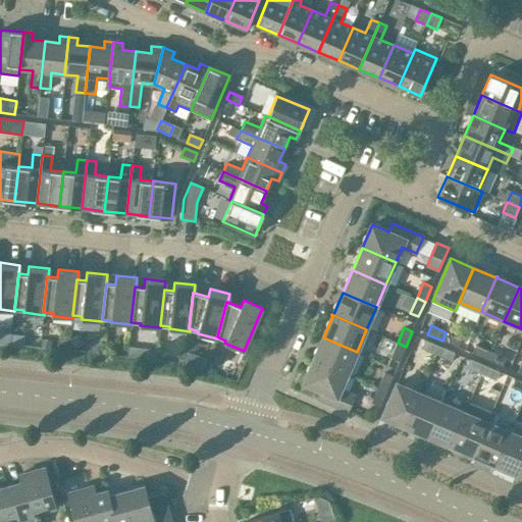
[(442,341),(458,347),(461,338),(446,332),(442,341)]
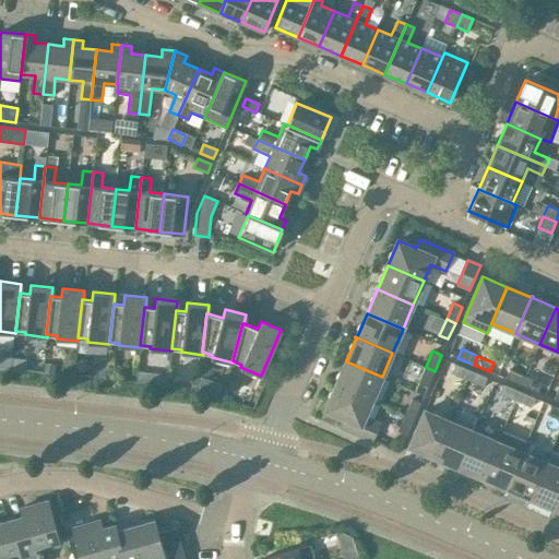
[(334,384),(371,401),(382,377),(346,361),(336,384),(334,384)]
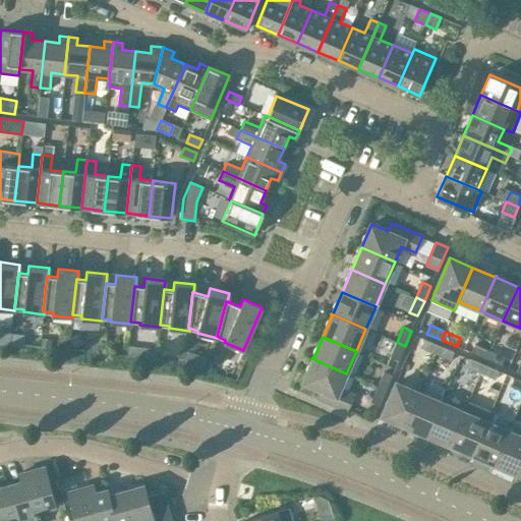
[(420,348),(436,354),(439,346),(424,339),(420,348)]
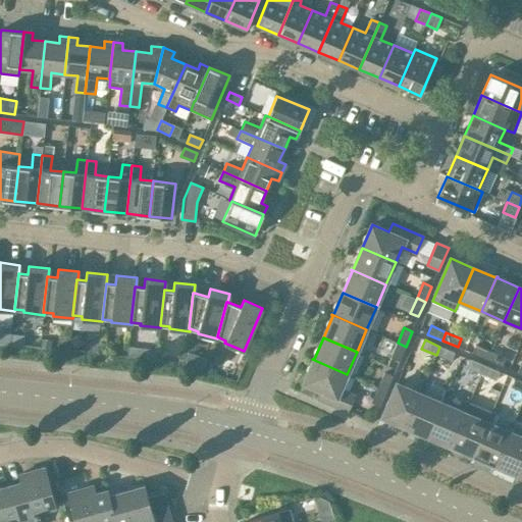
[(390,358),(400,361),(406,347),(398,343),(390,358)]
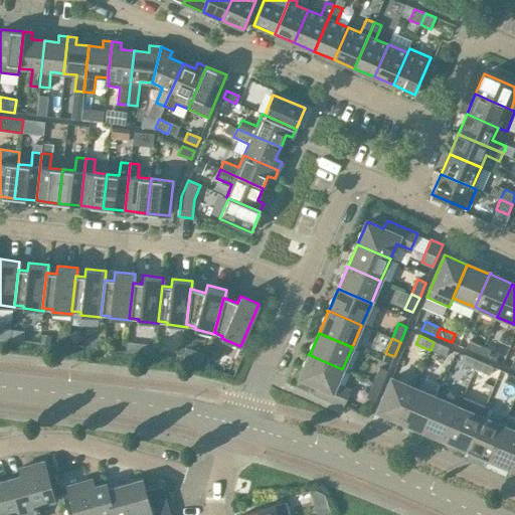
[(466,349),(481,355),(484,347),(470,340),(466,349)]
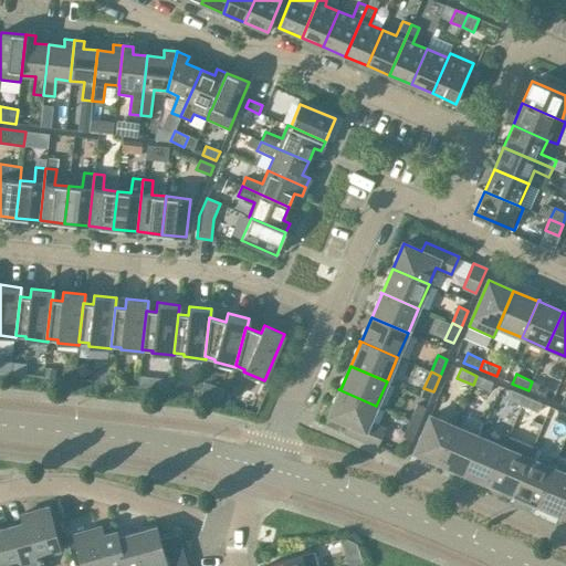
[(473,385),(490,391),(493,383),(477,376),(473,385)]
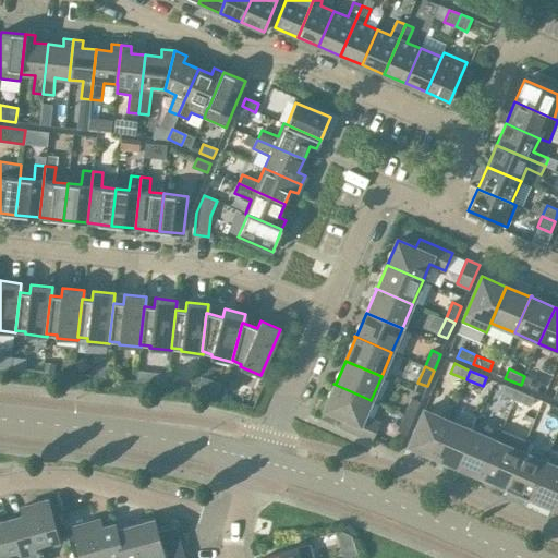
[(521,385),(536,391),(541,383),(524,376),(521,385)]
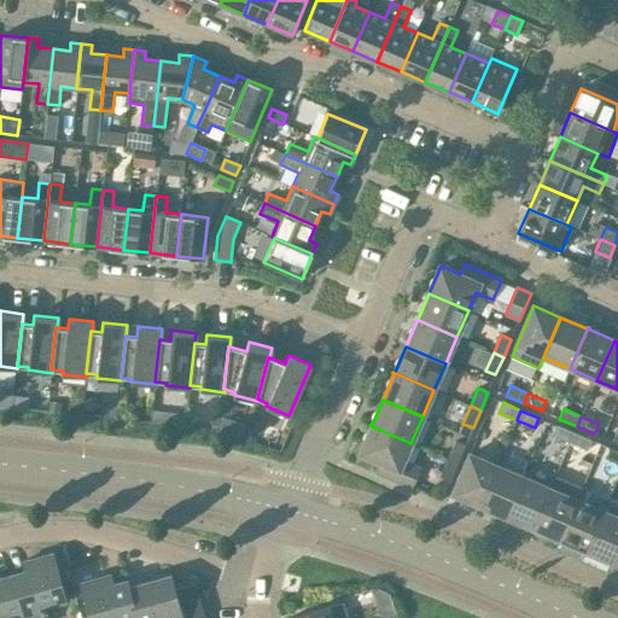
[(375,472),(412,488),(420,468),(403,461),(410,443),(369,425),(369,426),(371,427),(360,454),(379,462),(375,472)]
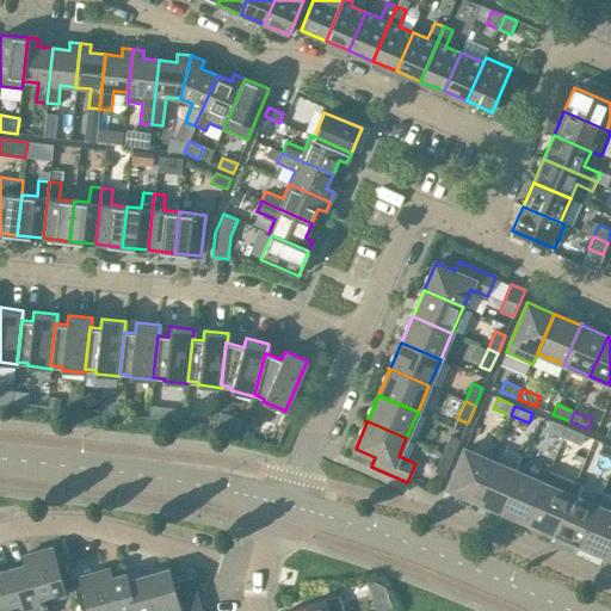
[(545,430),(563,438),(568,429),(550,420),(545,430)]
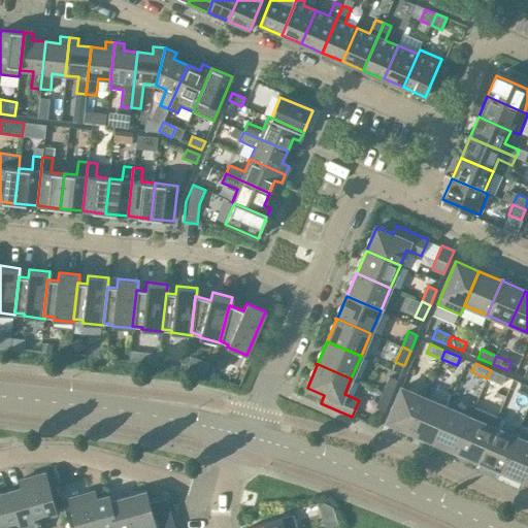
[(487,378),(501,385),(505,376),(491,370),(487,378)]
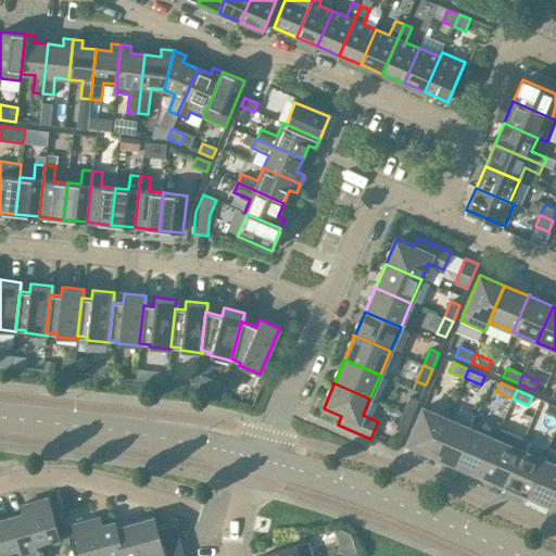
[(403,413),(412,417),(418,401),(409,396),(403,413)]
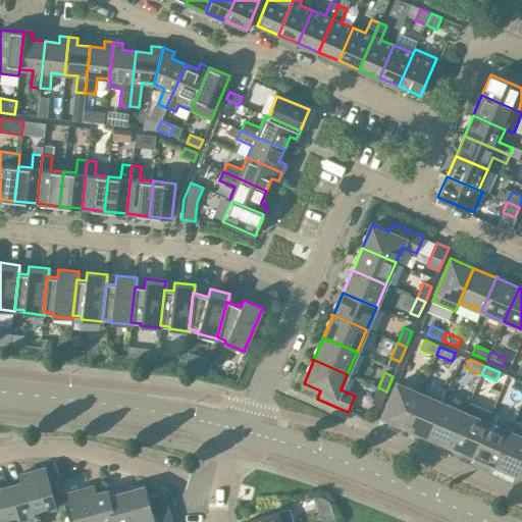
[(511,386),(521,392),(521,381),(515,378),(511,386)]
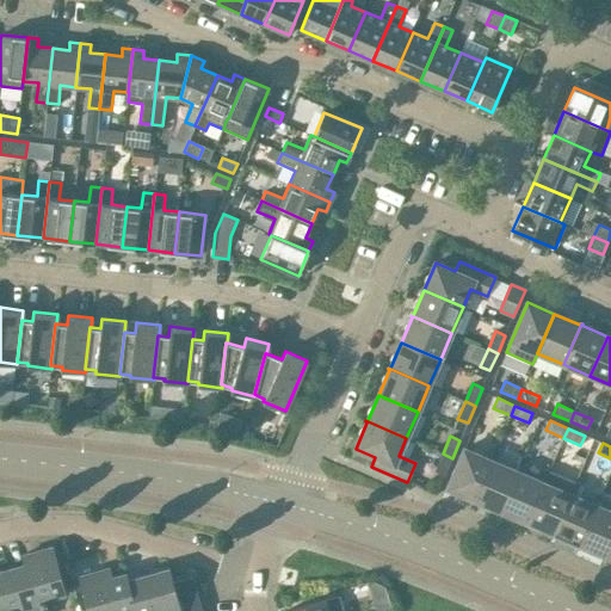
[(474,501),(492,461),(464,449),(448,488),(474,499),(473,500),(474,501)]
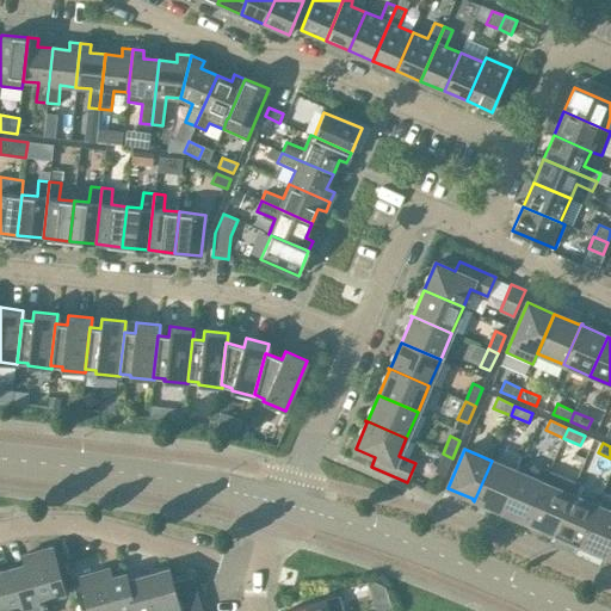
[(434,471),(445,475),(452,458),(443,454),(434,471)]
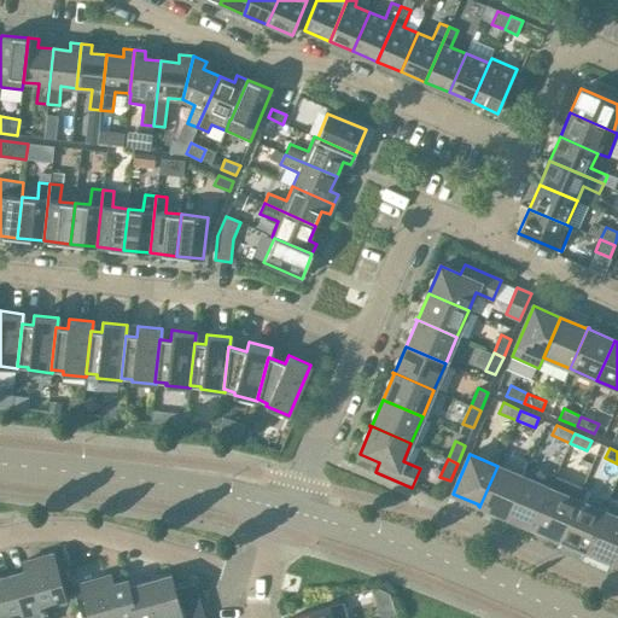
[(506,517),(524,477),(497,466),(479,507),(481,507),(481,506),(506,517)]
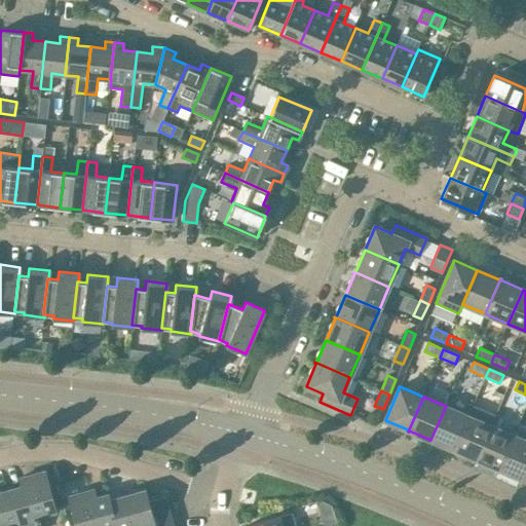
[(468,416),(453,451),(454,451),(454,450),(477,459),(491,425),(495,414),(473,405),(468,416)]
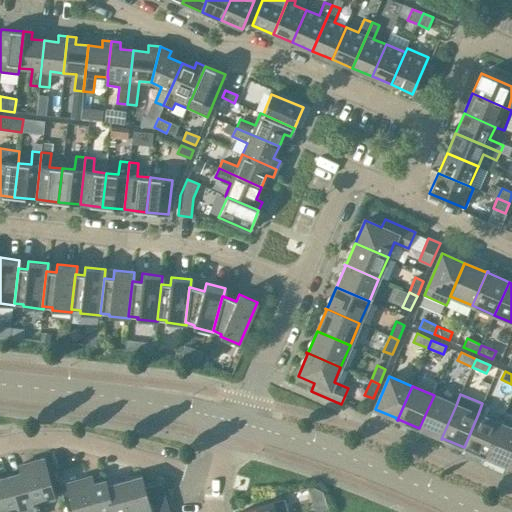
[(441,439),(456,405),(434,395),(419,428),(441,437),(440,438),(441,439)]
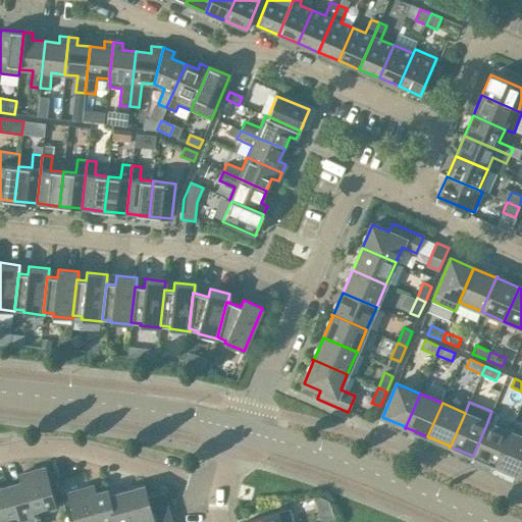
[(494,467),(510,432),(487,422),(473,456),(494,465),(493,466),(494,467)]
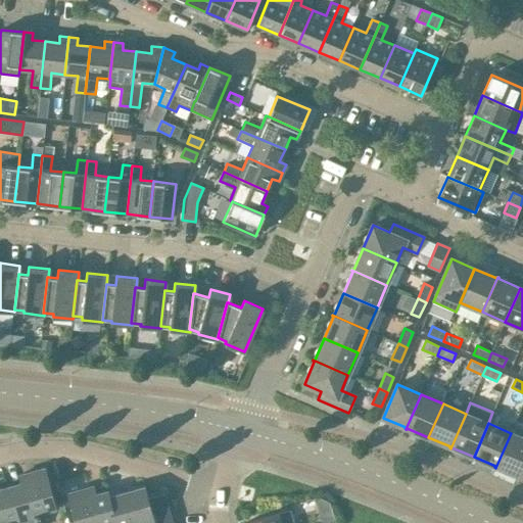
[(519,476),(522,466),(522,437),(511,433),(495,468),(496,468),(496,467),(519,476)]
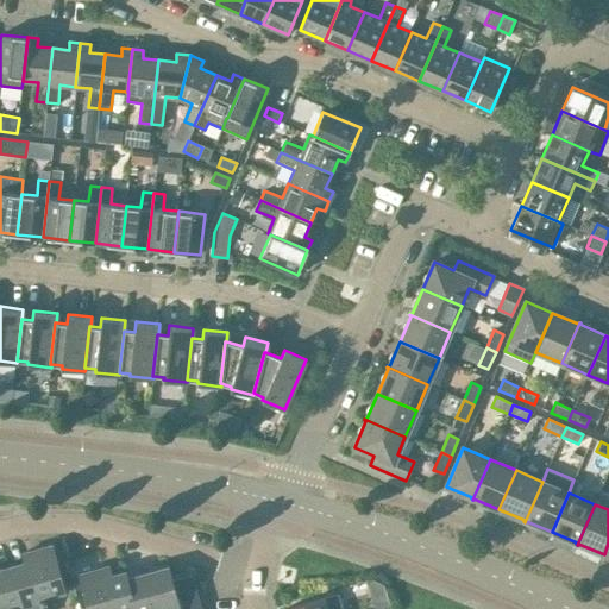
[(12,566),(24,608),(46,608),(44,597),(64,591),(52,545),(23,553),(25,562),(12,566)]
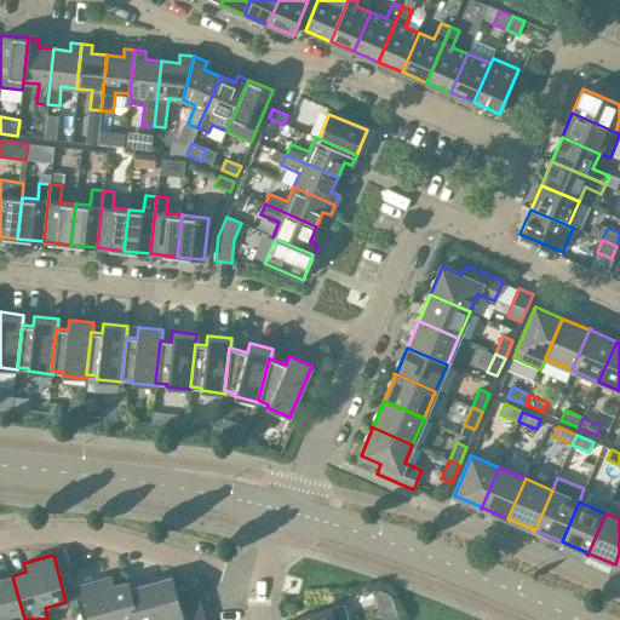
[(0,619),(3,619),(1,619),(24,619),(12,577),(0,579),(0,619)]
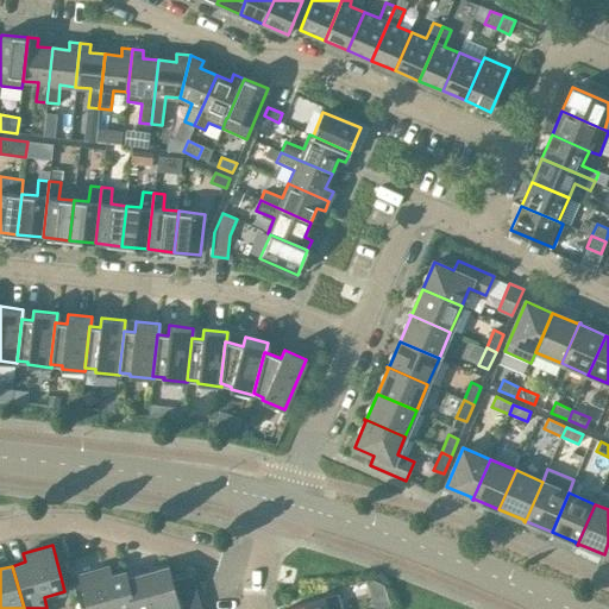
[(135,608),(126,578),(127,578),(125,571),(111,575),(108,566),(80,573),(89,608),(135,608)]
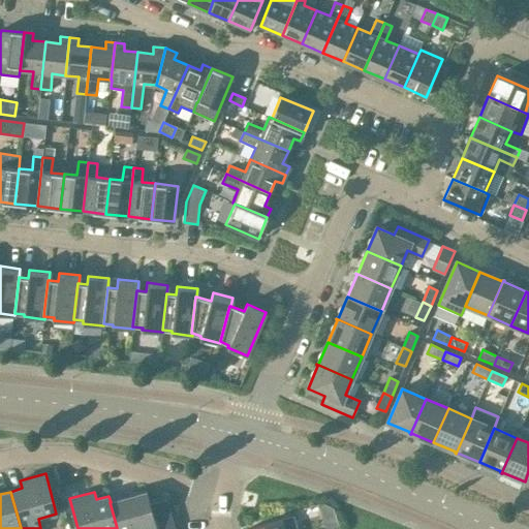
[(175,528),(166,499),(149,504),(146,492),(111,502),(110,502),(117,528),(175,528)]
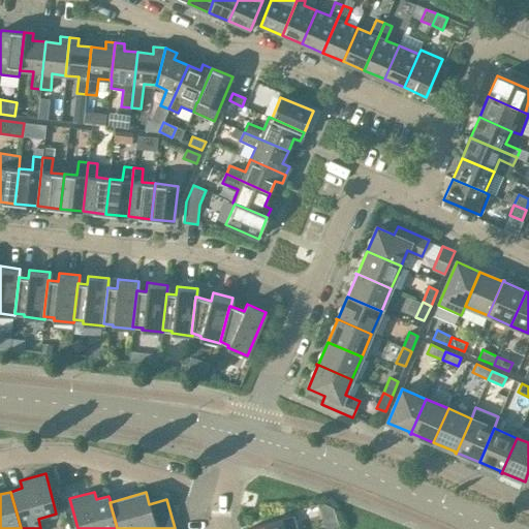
[(248,528),(247,528),(297,528),(293,516),(248,528)]
